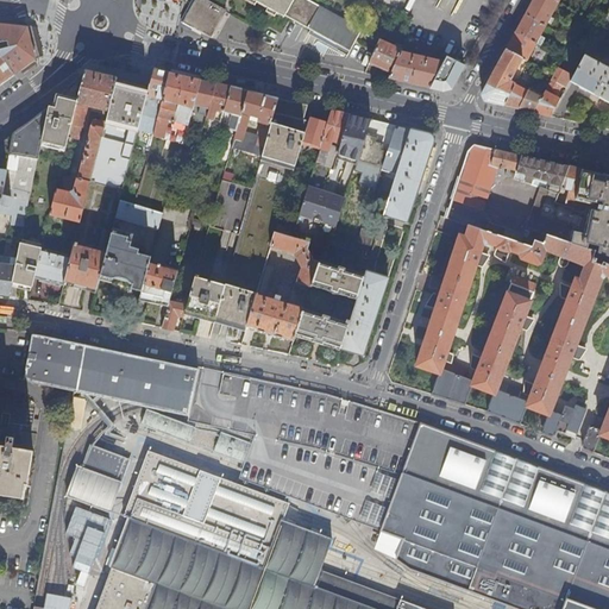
[(195,0),(190,8),(183,22),(212,37),(226,12),(205,0),(195,0)]
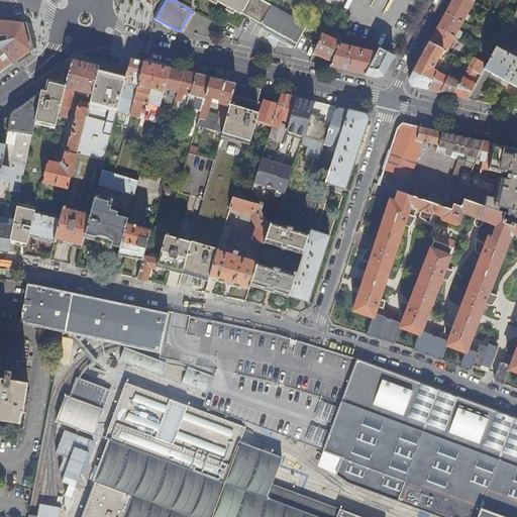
[(262,29),(296,47),(301,37),(308,25),(263,0),(214,0),(234,11),(241,14),(243,12),(247,14),(265,24),(264,26),(262,29)]
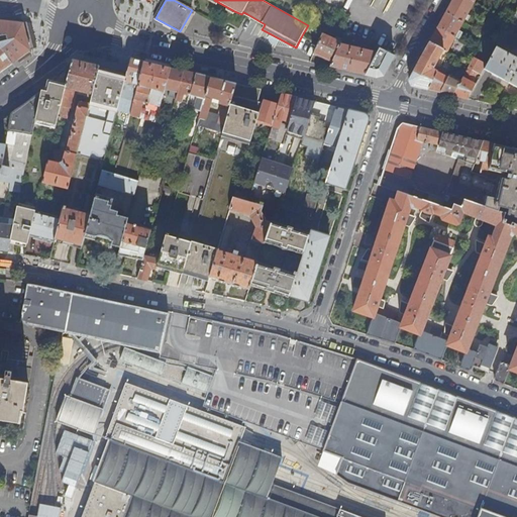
[(463,21),(475,1),(472,0),(451,0),(451,1),(449,5),(445,12),(463,21)]
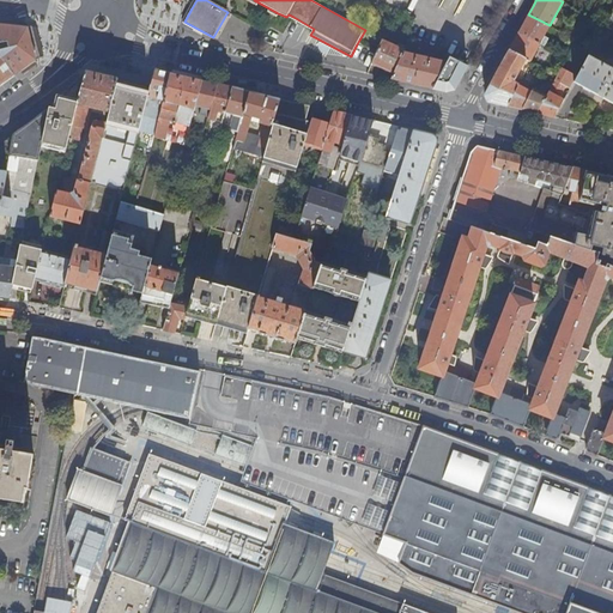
[(540,43),(550,25),(528,14),(525,23),(519,32),(540,43)]
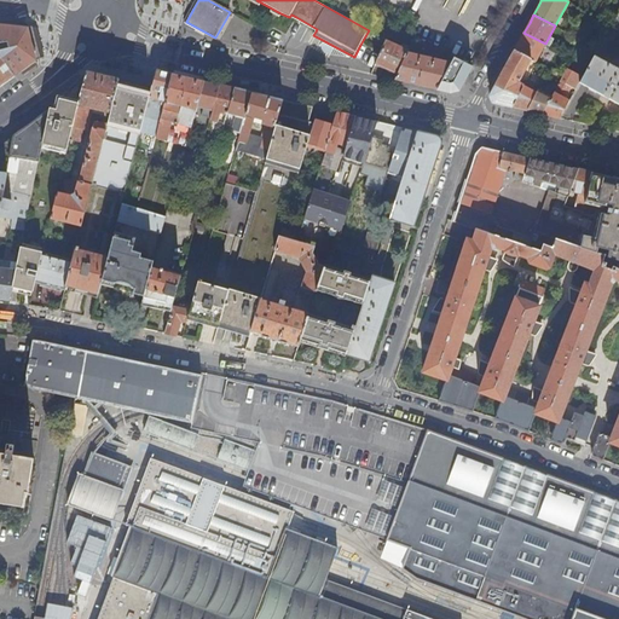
[(0,24),(0,44),(7,42),(10,48),(0,50),(0,86),(18,73),(33,63),(36,61),(28,28),(23,28),(0,24)]
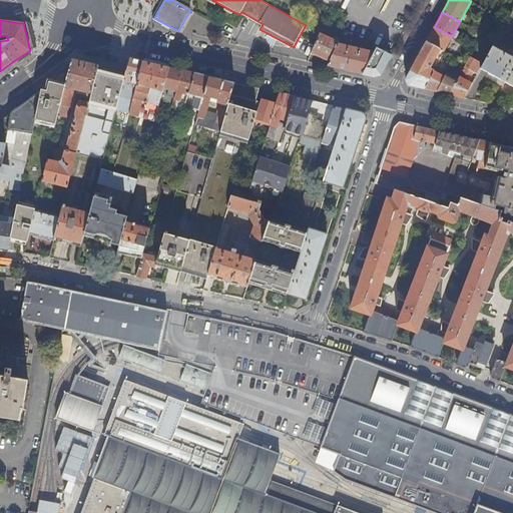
[(444,51),(452,36),(434,27),(431,32),(426,41),(440,49),(444,51)]
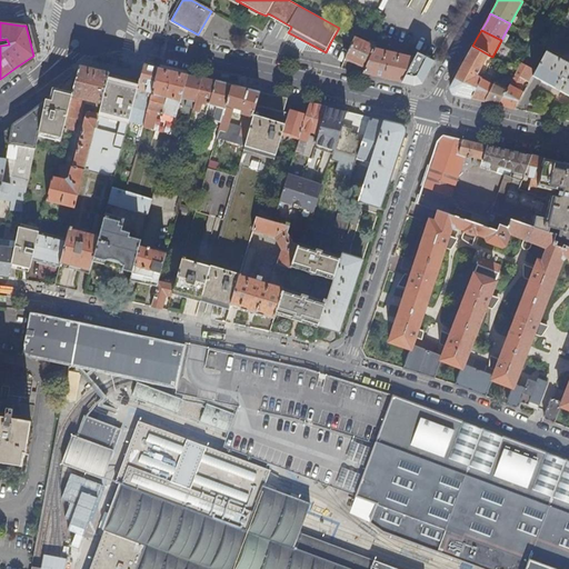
[(359,61),(367,65),(375,49),(376,46),(356,37),(349,49),(345,59),(357,65),(359,61)]
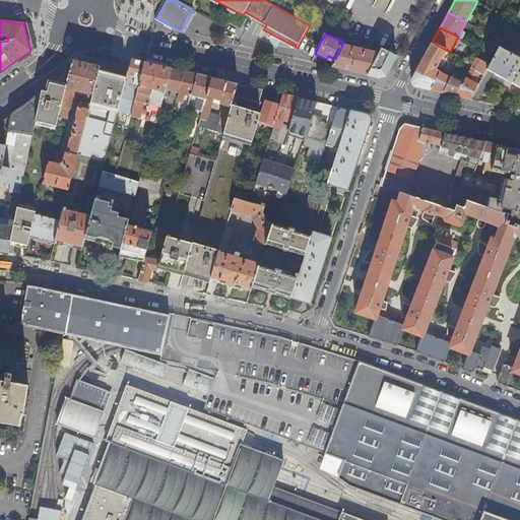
[(436,69),(446,50),(432,42),(423,61),(412,79),(415,86),(423,88),(430,89),(440,71),(436,69)]
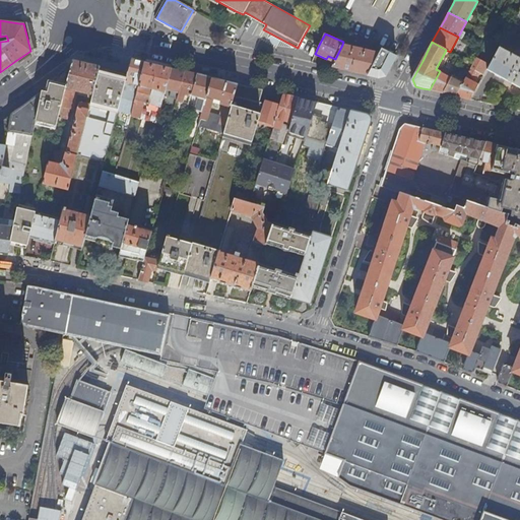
[(382,47),(376,45),(376,52),(342,45),(335,59),(332,67),(353,72),(367,75),(381,49),(382,47)]
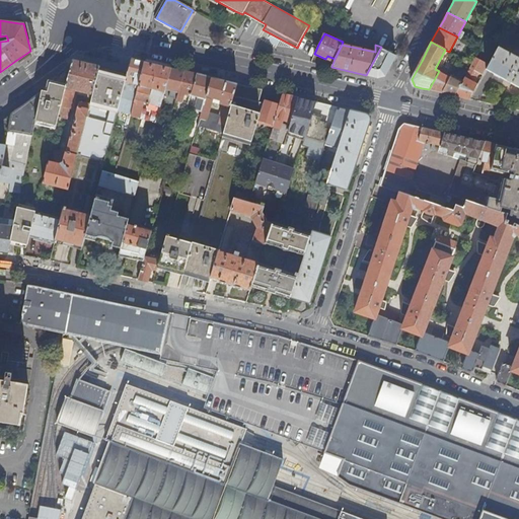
[(489,64),(486,69),(490,72),(518,86),(518,59),(502,51),(498,48),(489,64)]
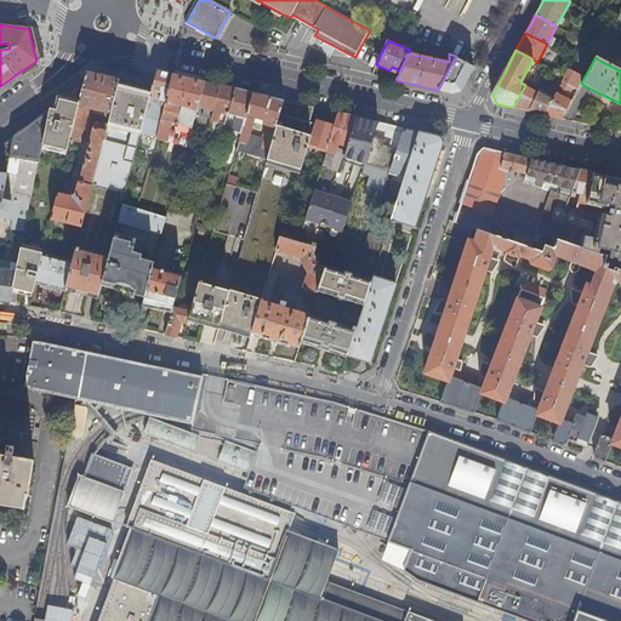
[(472,68),(455,58),(438,90),(451,92),(456,92),(460,91),(472,68)]
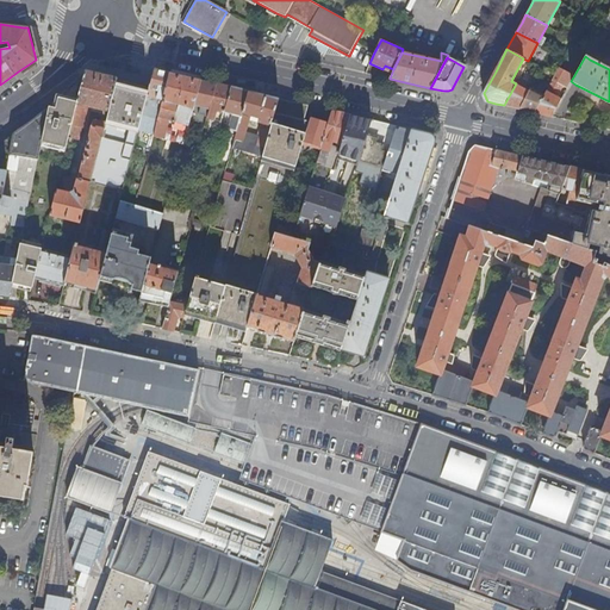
[(559,67),(555,74),(534,112),(545,114),(552,117),(561,99),(556,97),(562,85),(567,87),(571,81),(574,75),(559,67)]
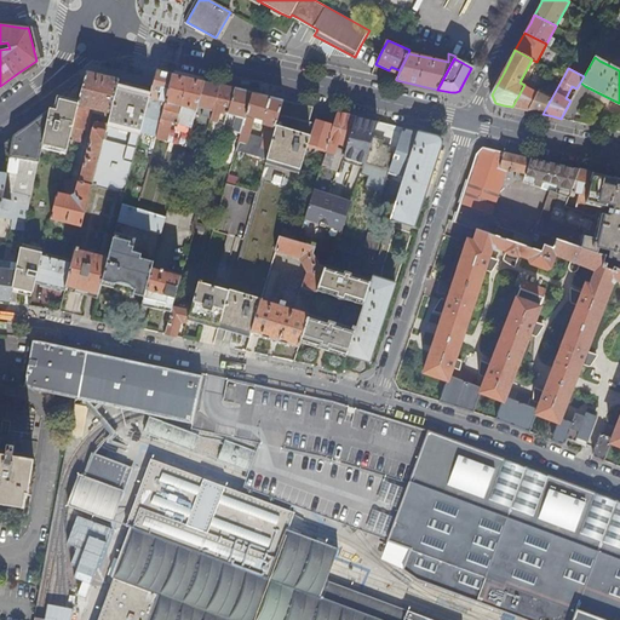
[(162,101),(166,102),(173,74),(170,73),(167,73),(158,70),(156,76),(154,86),(148,108),(150,109),(151,105),(161,108),(162,101)]
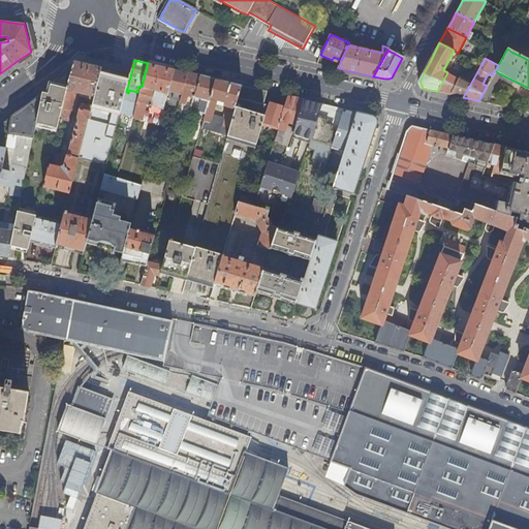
[(35,126),(57,132),(60,120),(73,62),(62,73),(42,93),(42,94),(35,126)]
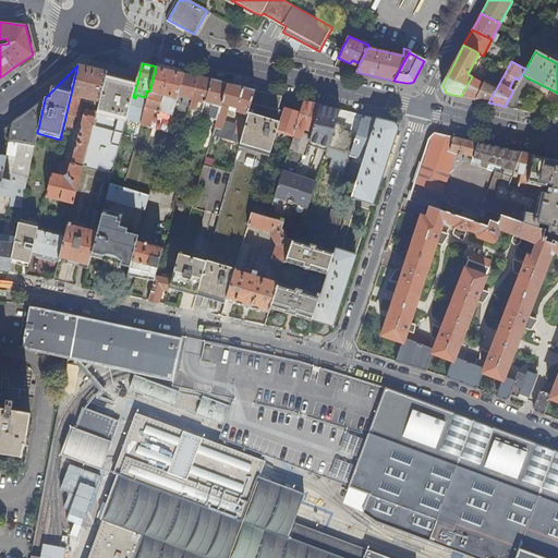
[(100,102),(108,73),(77,65),(63,126),(73,129),(75,117),(80,118),(84,98),(100,102)]
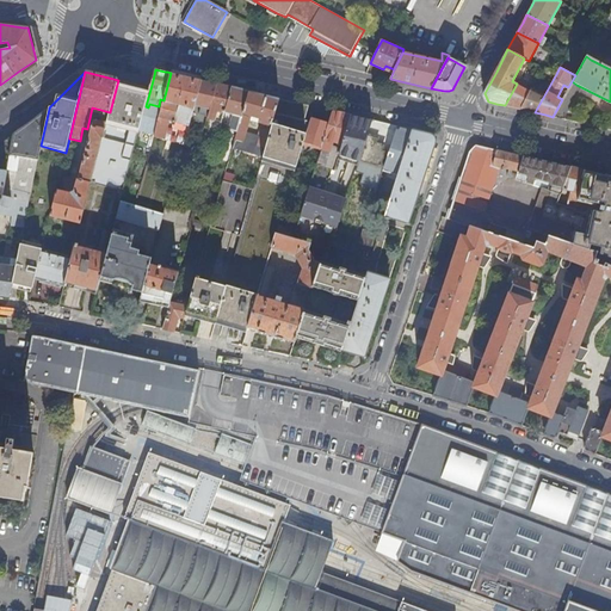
[(532,88),(530,91),(520,109),(526,110),(535,112),(556,74),(551,72),(541,93),(532,88)]
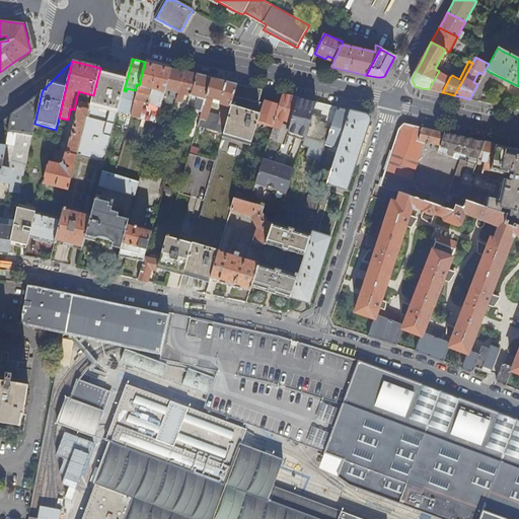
[(131,116),(139,119),(144,101),(147,102),(147,103),(148,104),(149,102),(161,106),(163,100),(172,68),(167,67),(152,64),(145,62),(139,85),(136,94),(134,101),(131,116)]
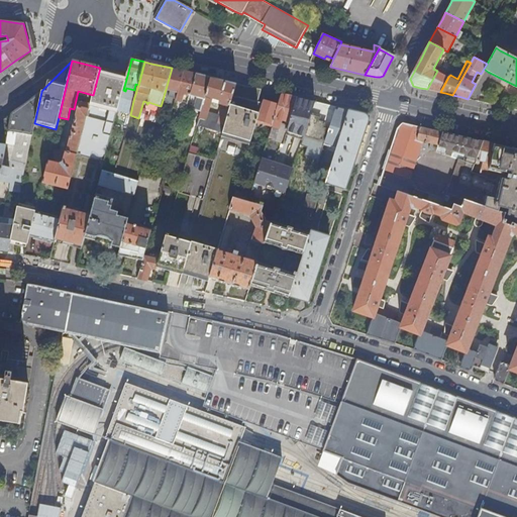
[(123,90),(128,72),(100,66),(100,68),(93,95),(91,104),(90,106),(117,112),(123,90)]
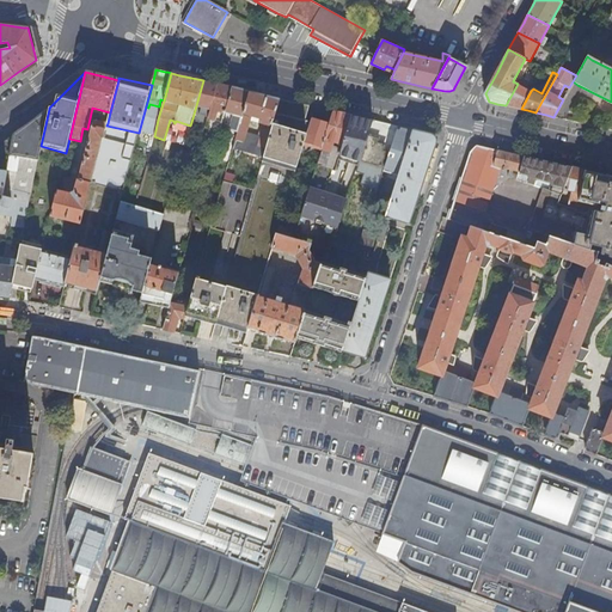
[(521,78),(518,84),(506,105),(513,108),(521,109),(531,91),(526,89),(528,83),(521,78)]
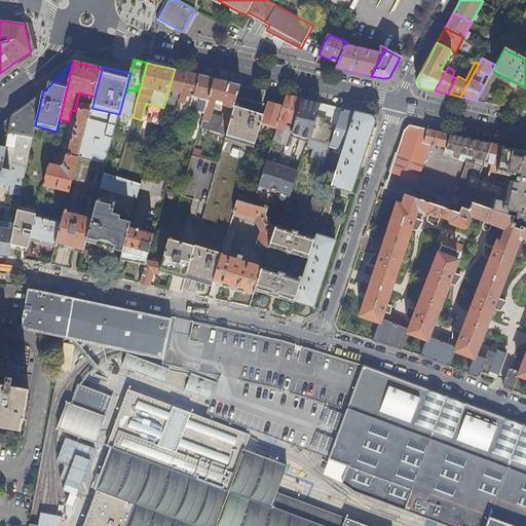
[(175,69),(165,102),(178,106),(180,100),(187,72),(183,71),(175,69)]
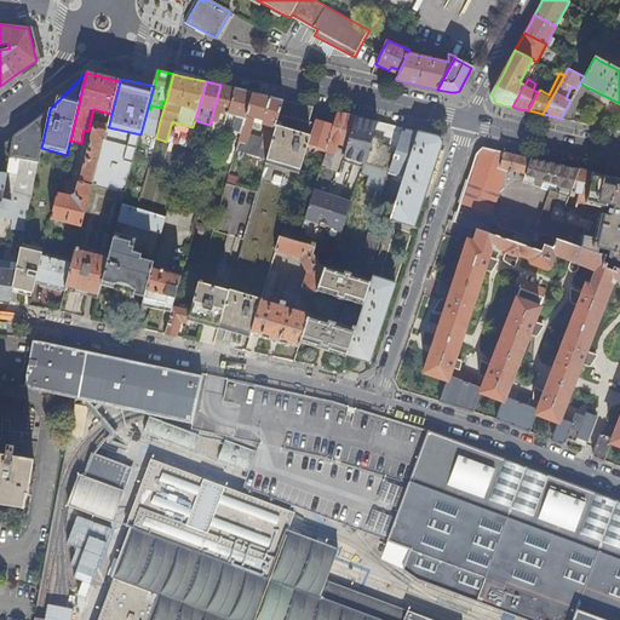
[(220,85),(212,118),(227,122),(227,120),(236,89),(231,87),(220,85)]
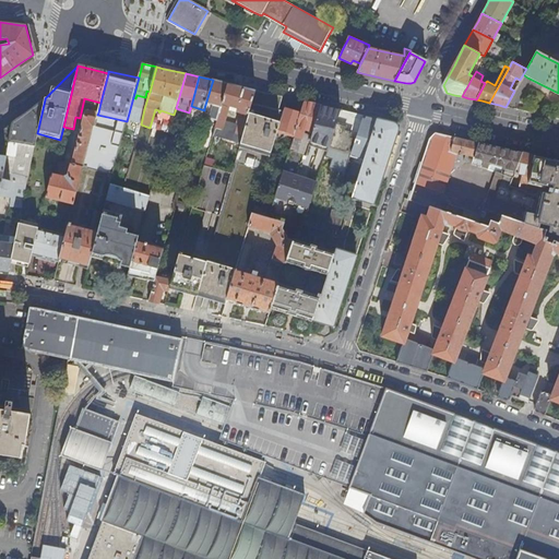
[(213,111),(221,114),(229,84),(225,83),(213,80),(204,108),(213,110),(213,111)]
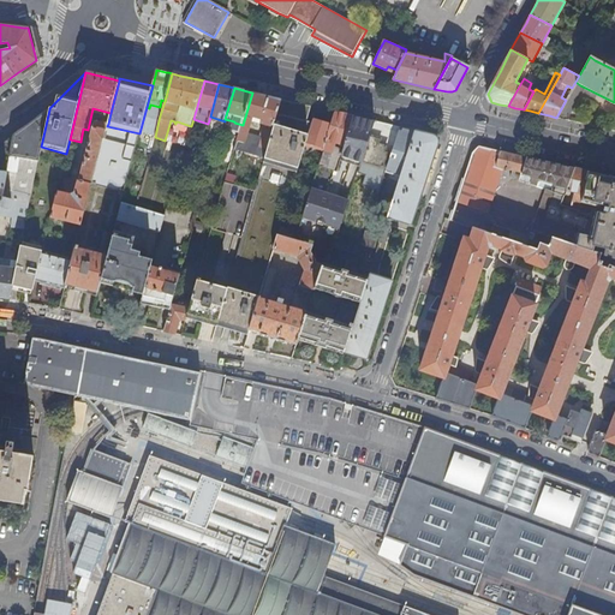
[(260,147),(268,149),(278,114),(282,100),(269,96),(252,93),(243,125),(238,141),(246,143),(254,117),(258,119),(258,120),(261,124),(266,125),(260,147)]
